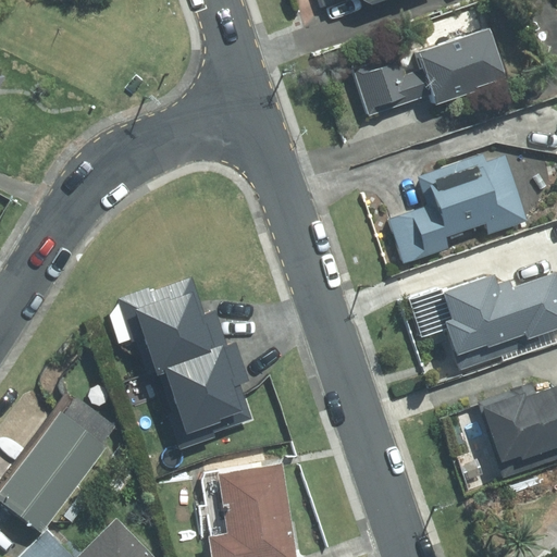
[(393,51),(349,65),(366,115),(430,95),(433,104),(505,81),(486,26),(416,49),(421,67),(400,74),(393,51)]
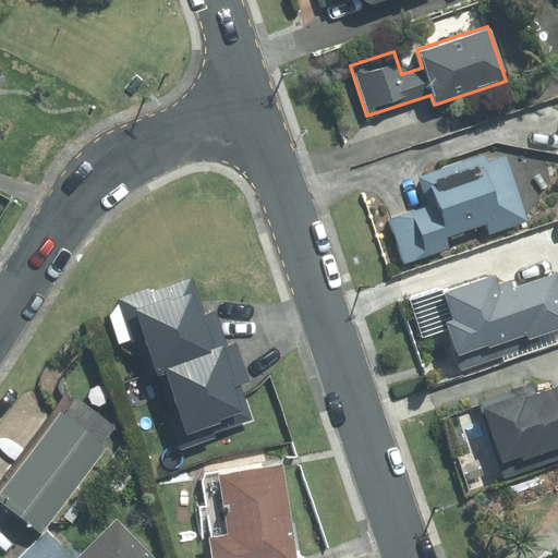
[(482,150),(414,177),(424,204),(389,216),(404,263),(450,247),(446,235),(482,223),(486,238),(530,222),(507,153),(485,159),(482,150)]
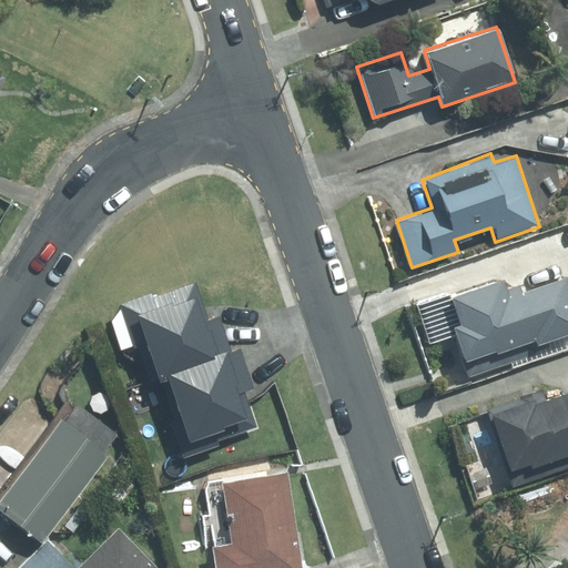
[(156,377),(183,455),(206,447),(201,432),(250,415),(241,392),(250,388),(236,350),(229,353),(216,316),(205,320),(193,284),(150,300),(148,294),(119,304),(145,381),(156,377)]
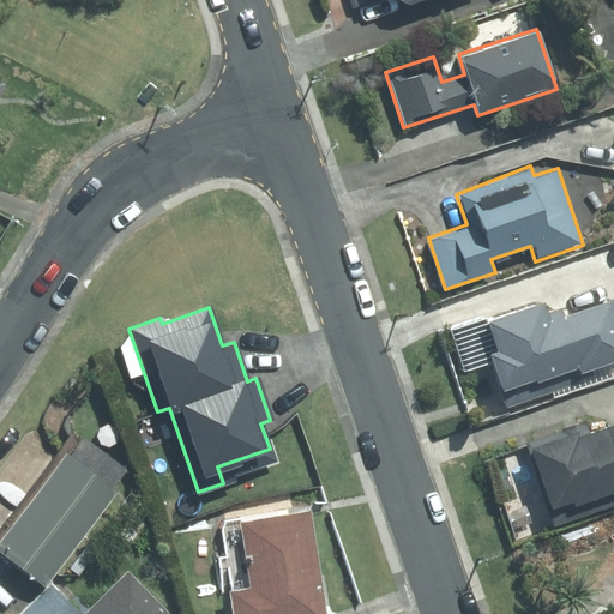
[(588,420),(525,443),(553,523),(613,501),(613,419),(590,428),(588,420)]
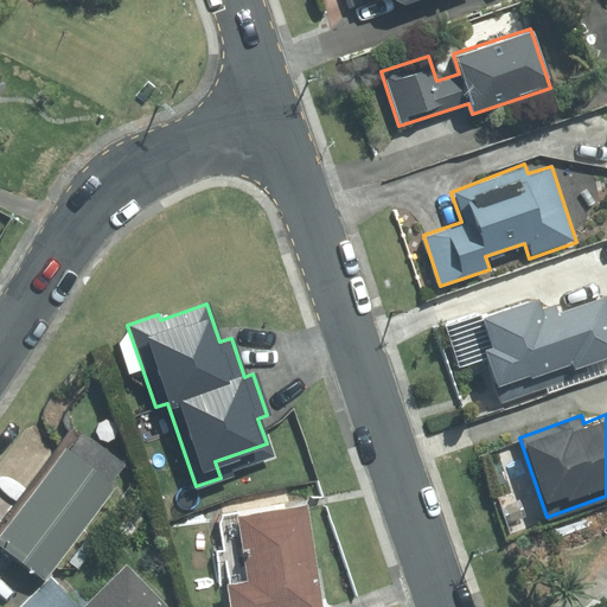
[(125,465),(81,430),(66,448),(61,445),(0,521),(0,542),(45,579),(116,489),(109,483),(125,465)]
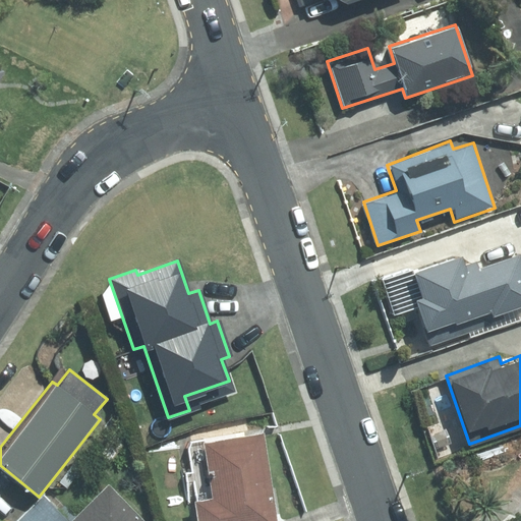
[(275,520),(262,431),(200,442),(210,498),(192,500),(195,520),(275,520)]
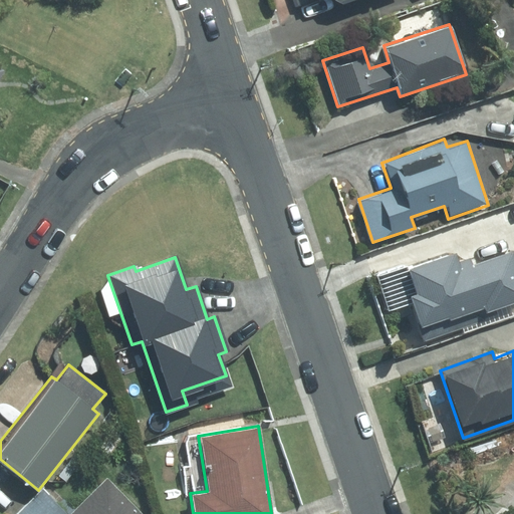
[(145,513),(104,476),(67,513),(145,513)]
